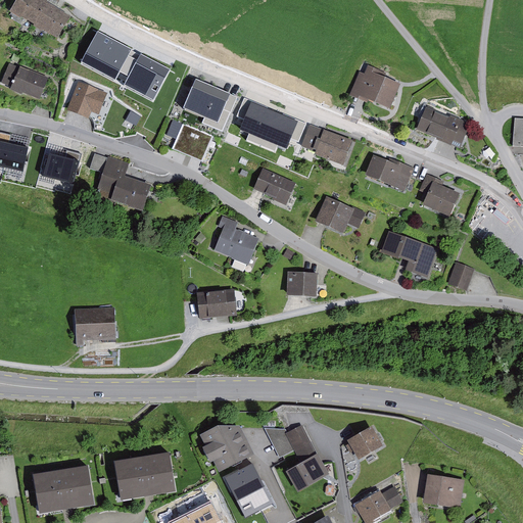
[(36,0),(20,0),(11,16),(20,22),(21,21),(57,44),(72,21),(36,0)]
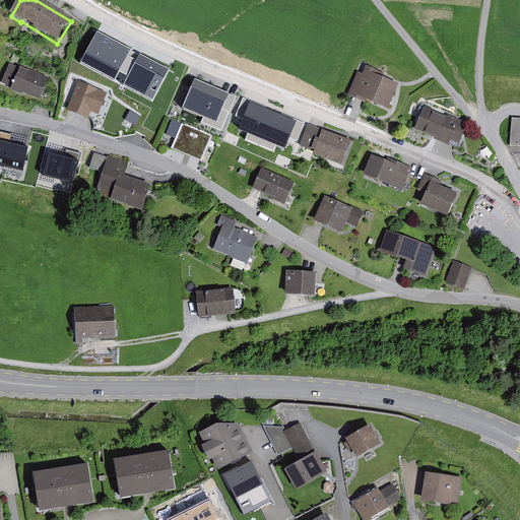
[(105,40),(88,70),(148,101),(158,80),(170,86),(172,81),(177,83),(183,72),(164,62),(160,67),(133,53),(133,55),(105,40)]
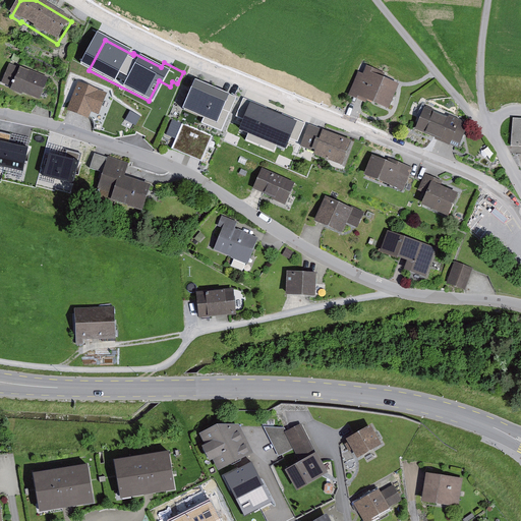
[(10,64),(1,85),(11,90),(10,94),(22,99),(23,97),(40,103),(49,80),(10,64)]
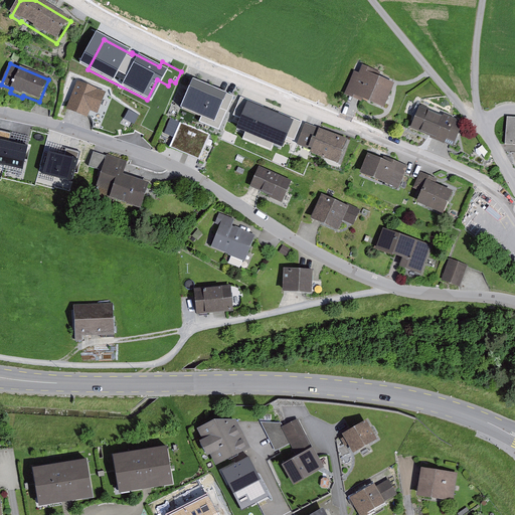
[(354,73),(344,98),(361,105),(362,103),(384,112),(394,87),(378,79),(380,74),(362,67),(359,75),(354,73)]
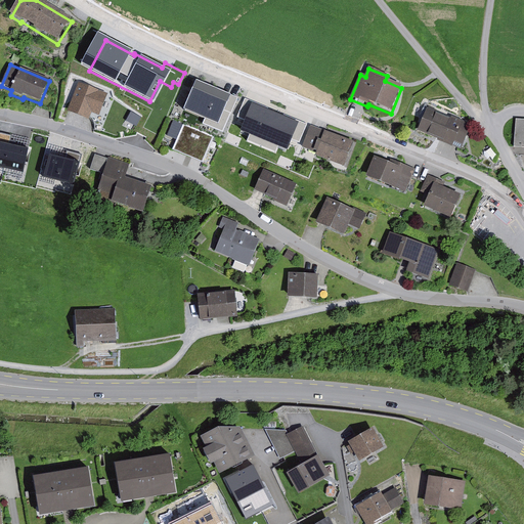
[(197,96),(192,108),(219,117),(227,92),(204,85),(205,82),(195,79),(190,94),(197,96)]
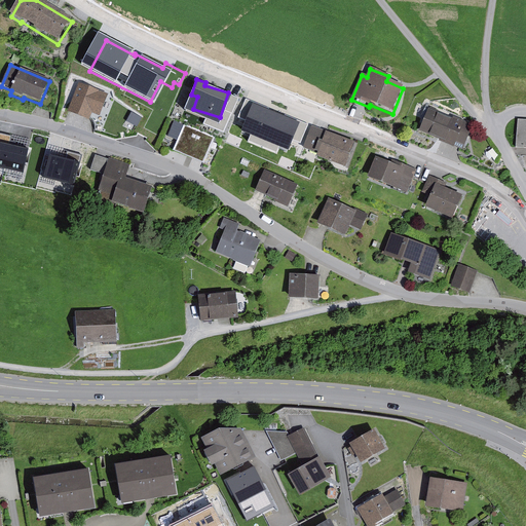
[(108,97),(79,85),(67,116),(88,124),(92,115),(100,118),(108,97)]
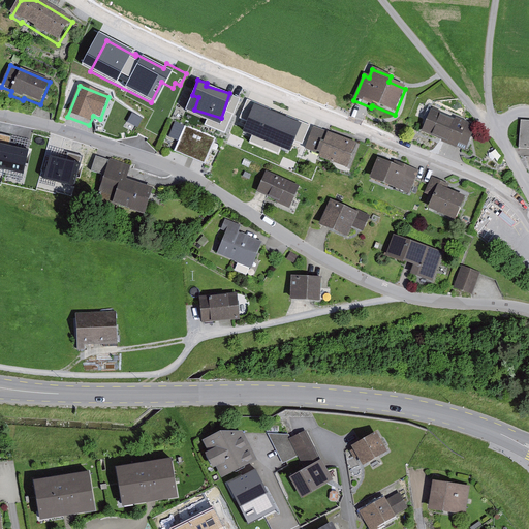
[(282,139),(289,117),(262,109),(263,104),(252,101),(246,120),(254,122),(251,130),(282,139)]
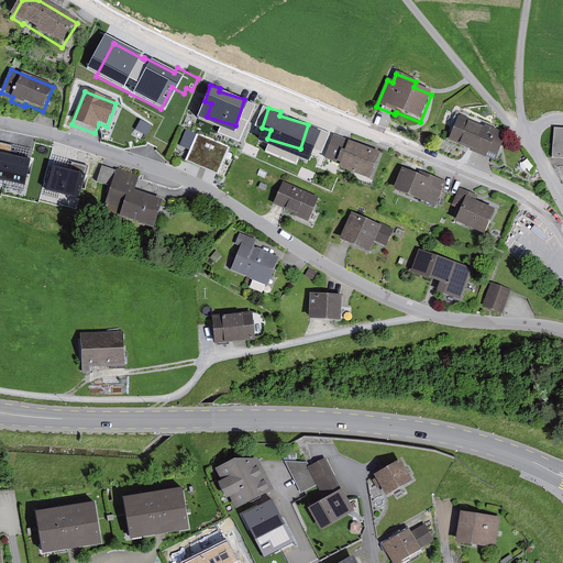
[(459,114),(449,138),(470,146),(470,148),(495,159),(506,132),(485,123),(484,125),(459,114)]
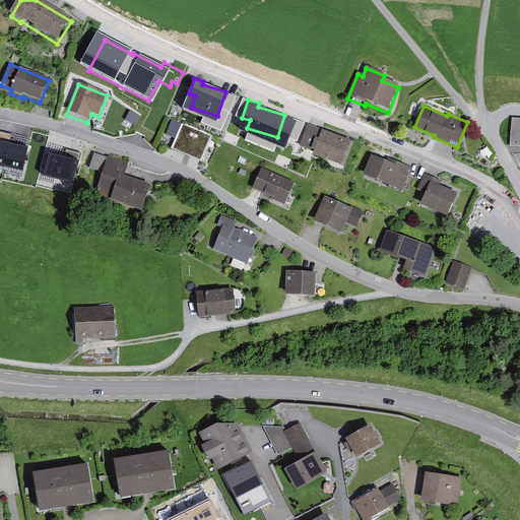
[(519,118),(512,117),(510,144),(519,144),(519,118)]
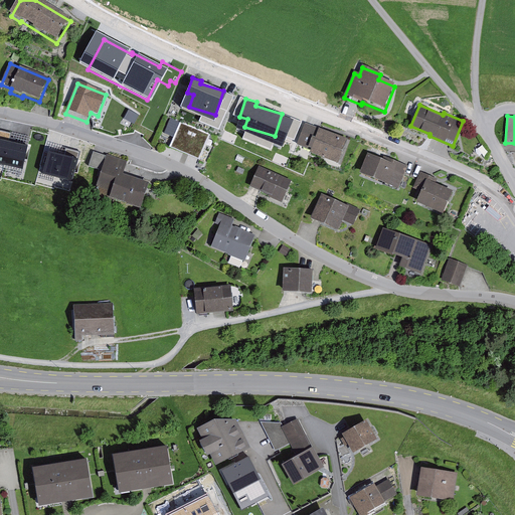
[(174,139),(169,152),(200,164),(212,135),(180,122),(180,124),(171,120),(165,135),(174,139)]
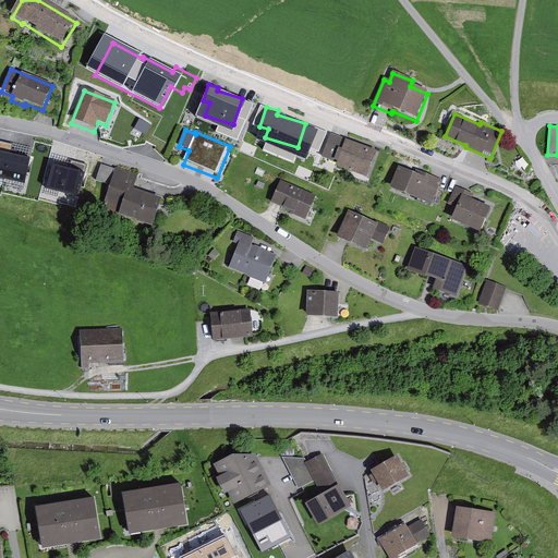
[(330,132),(322,156),(337,160),(336,162),(366,174),(376,148),(330,132)]
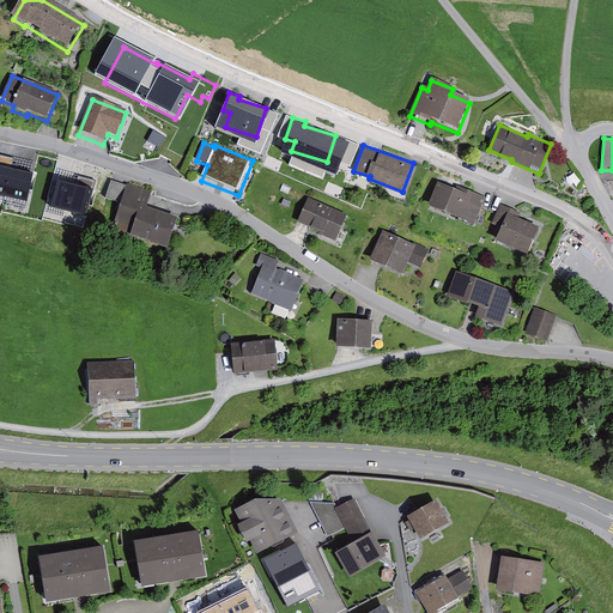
[(13,158),(0,155),(0,195),(26,202),(32,174),(11,169),(13,158)]
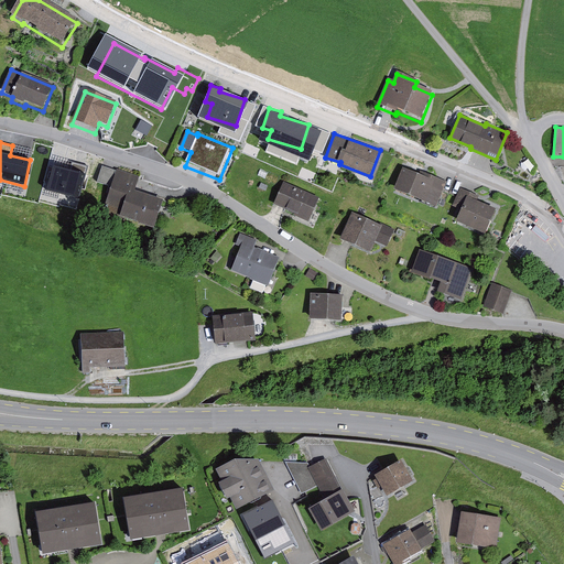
[(71,170),(54,165),(47,191),(79,198),(87,166),(73,162),(71,170)]
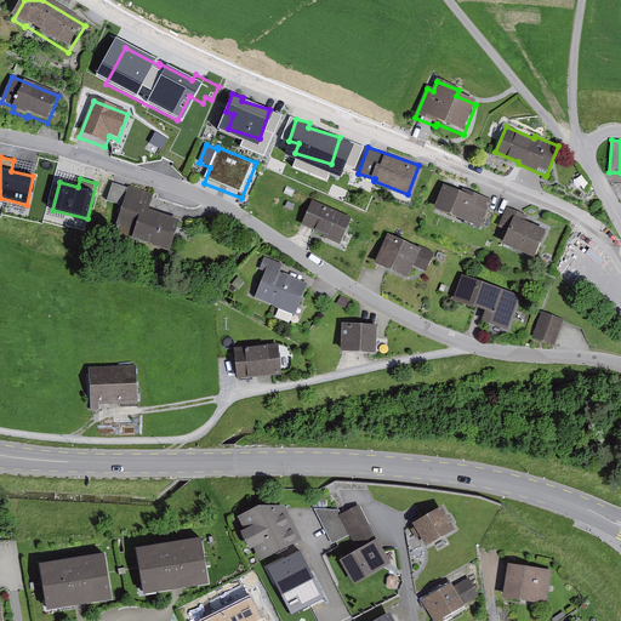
[(148,208),(153,194),(129,186),(129,187),(113,181),(106,200),(121,205),(112,233),(135,241),(136,237),(170,249),(180,218),(148,208)]
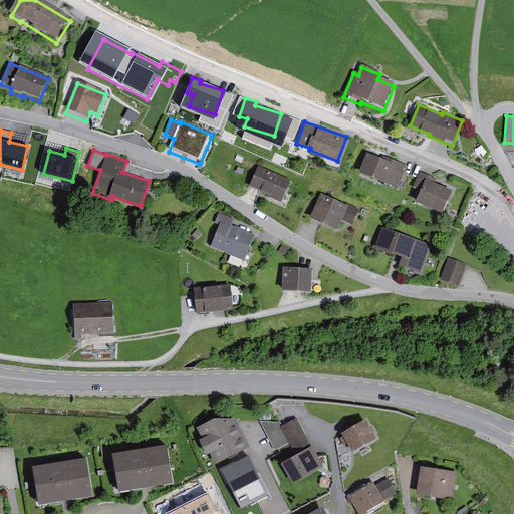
[(366,150),(358,171),(399,188),(408,165),(383,155),(382,157),(366,150)]
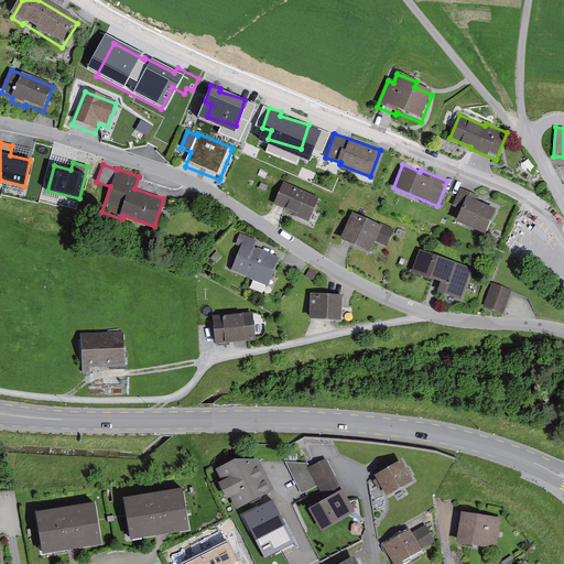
[(283,181),(273,203),(294,213),(294,215),(310,221),(320,196),(283,181)]
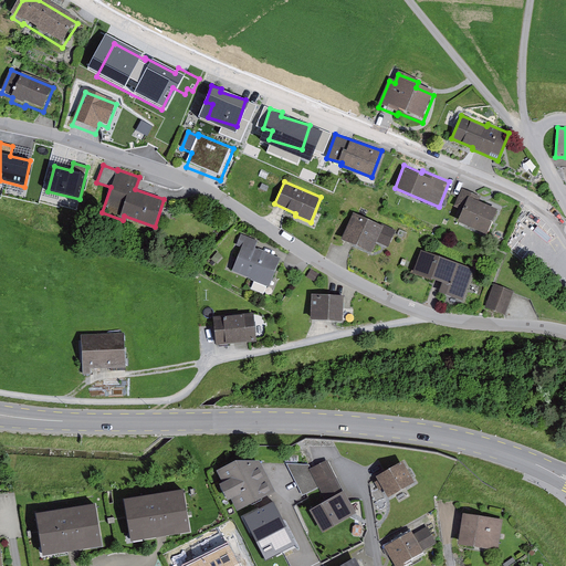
[(462,209),(457,220),(486,233),(498,208),(479,199),(481,196),(462,188),(454,206),(462,209)]
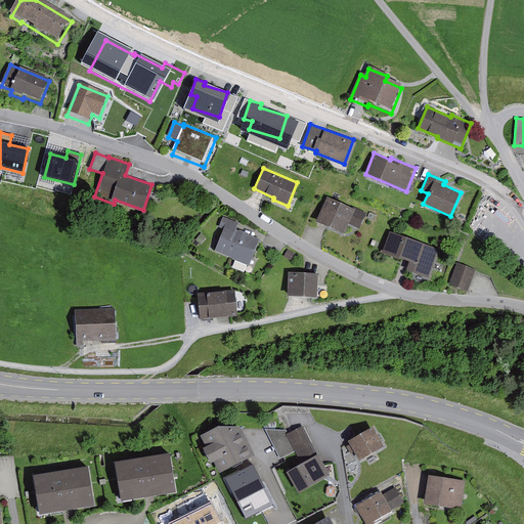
[(328,195),(316,220),(344,232),(348,223),(359,228),(366,213),(353,207),(328,195)]
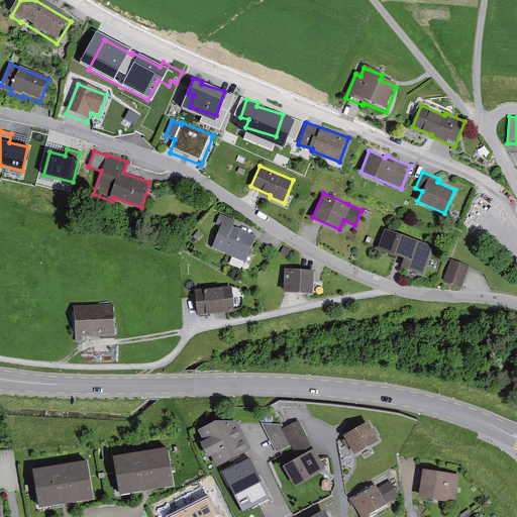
[(220,225),(212,246),(229,253),(229,255),(231,256),(229,263),(241,268),(244,261),(246,262),(257,234),(234,225),(236,219),(220,212),(215,223),(220,225)]
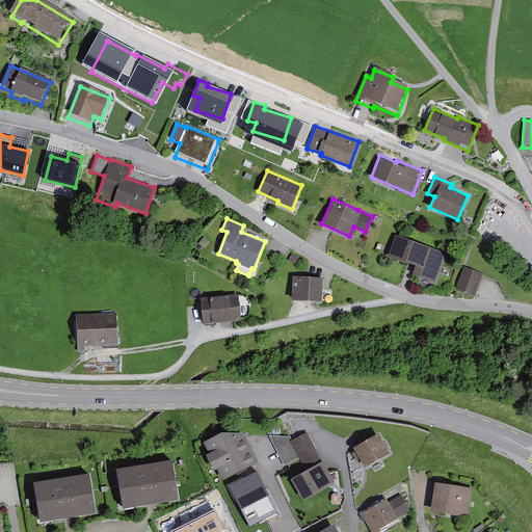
[(447,253),(396,235),(389,255),(416,264),(411,274),(435,283),(447,253)]
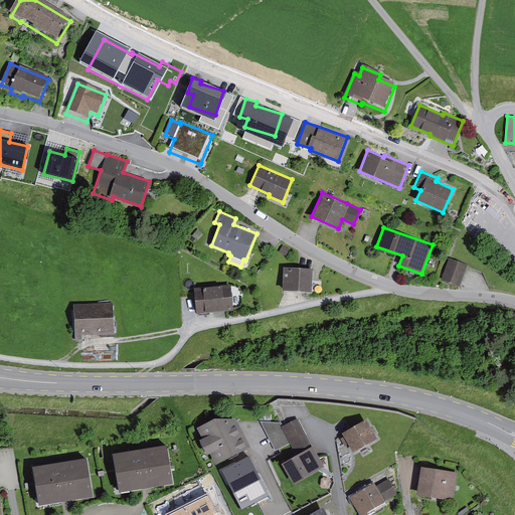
[(290,248),(283,244),(279,251),(286,255),(290,248)]
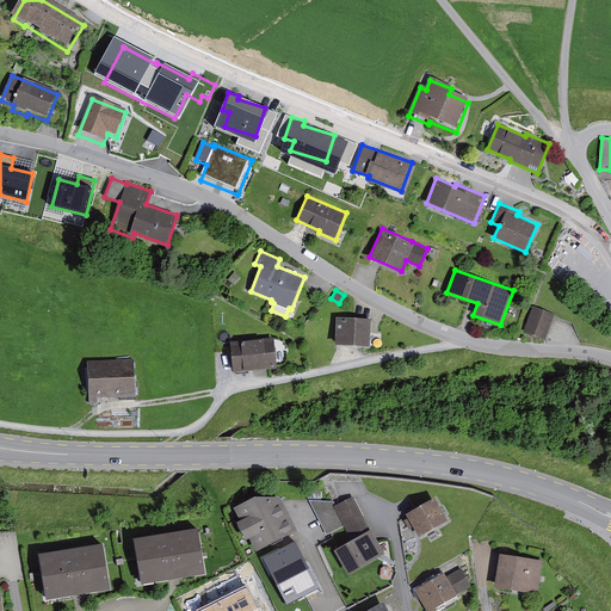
[(534,306),(524,331),(545,339),(555,314),(534,306)]
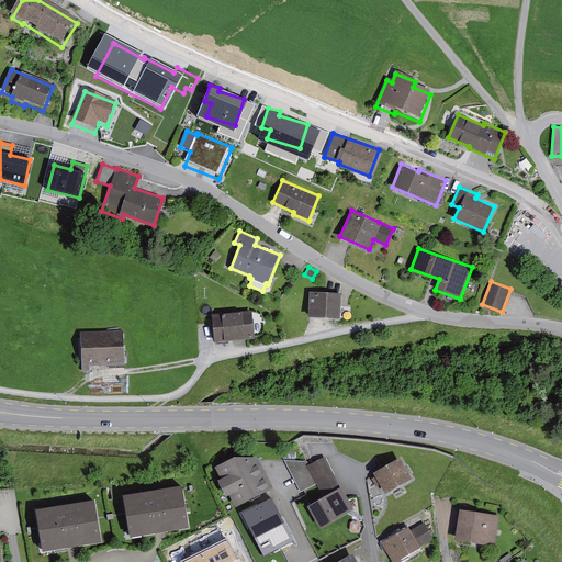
[(310,291),(308,316),(340,317),(341,292),(310,291)]
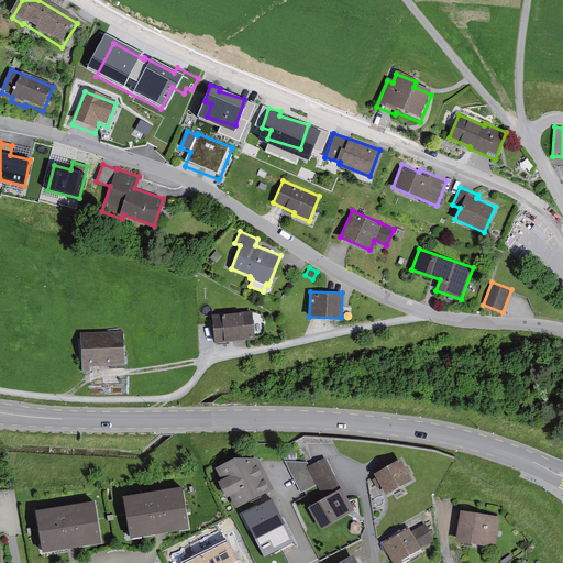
[(212,315),(214,342),(255,338),(253,310),(212,315)]
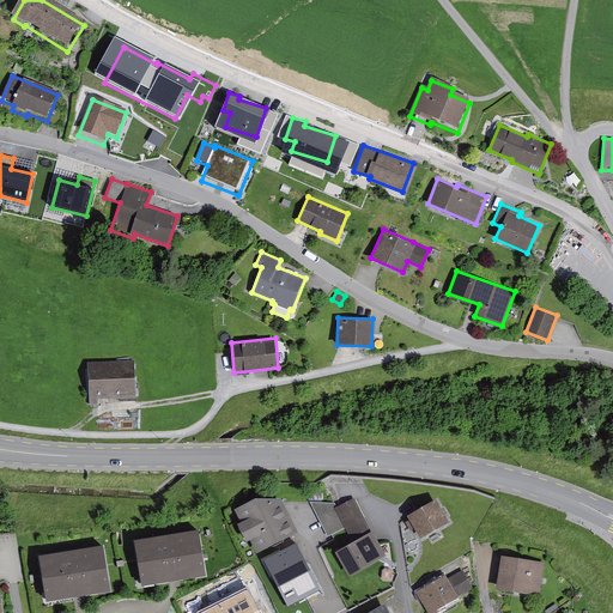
[(135,359),(87,360),(89,405),(99,405),(98,398),(137,396),(135,359)]
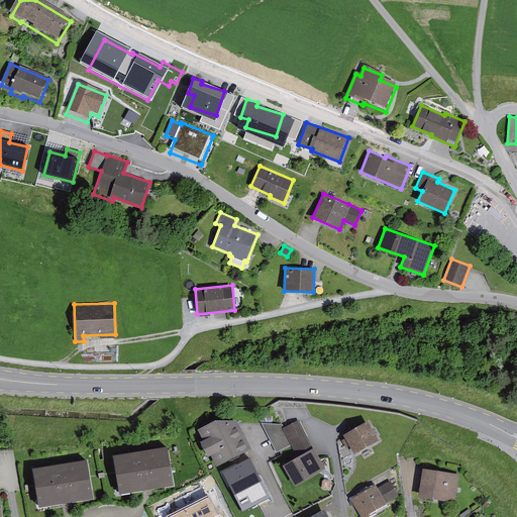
[(215,417),(196,427),(202,438),(199,439),(208,455),(211,454),(217,466),(252,447),(237,418),(215,417)]
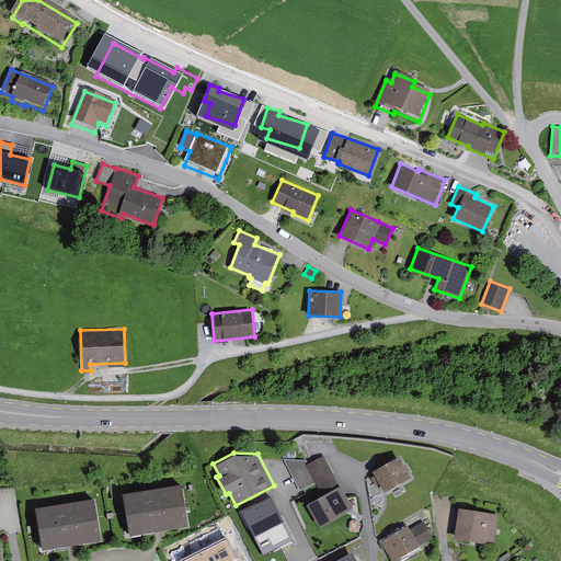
[(323,496),(308,504),(320,525),(353,507),(341,484),(340,485),(324,456),(308,465),(307,466),(317,483),(323,496)]
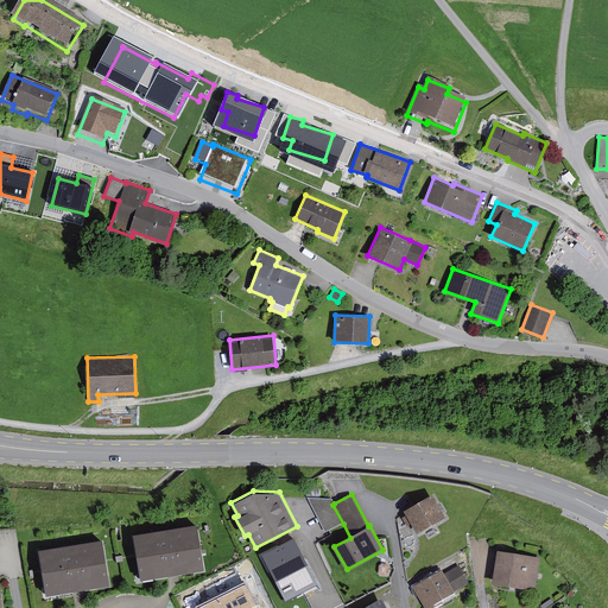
[(432,494),(404,510),(406,514),(401,518),(407,526),(411,524),(417,533),(445,517),(432,494)]
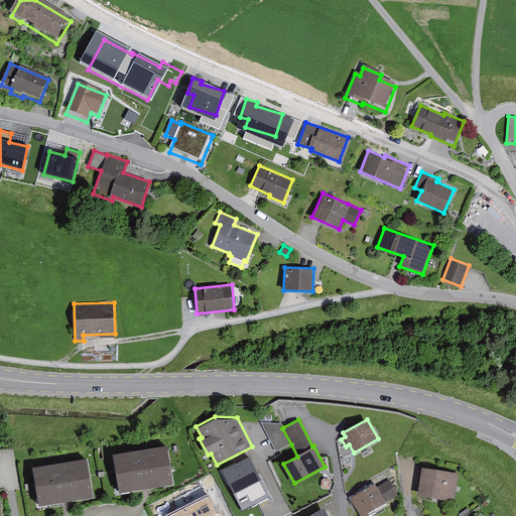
[(282,428),(283,427),(282,423),(261,422),(276,452),(291,444),(282,428)]
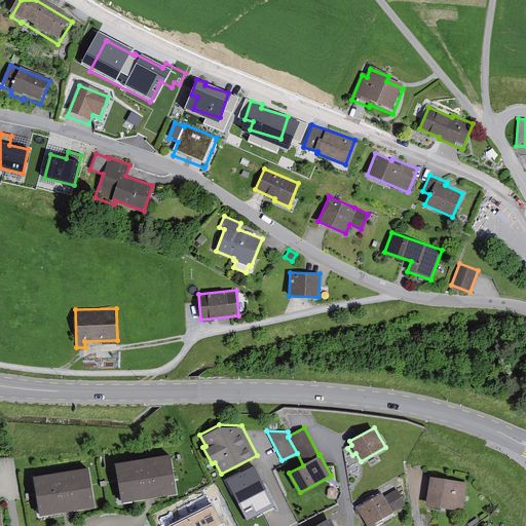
[(172,451),(114,460),(121,503),(179,494),(172,451)]
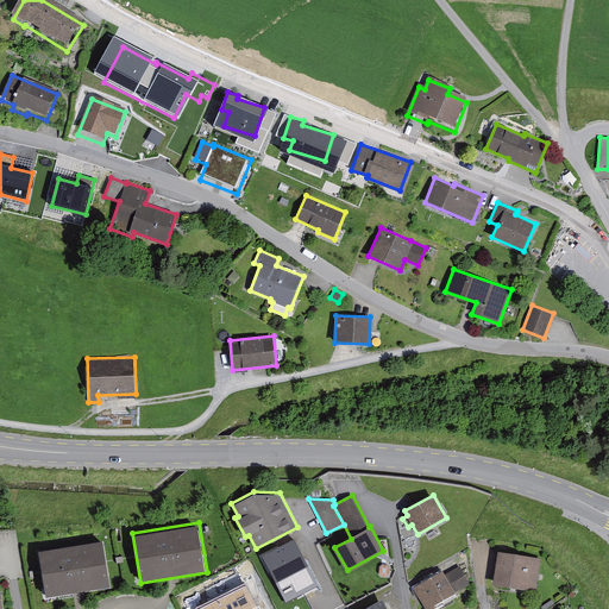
[(105,538),(37,548),(44,596),(112,585),(105,538)]
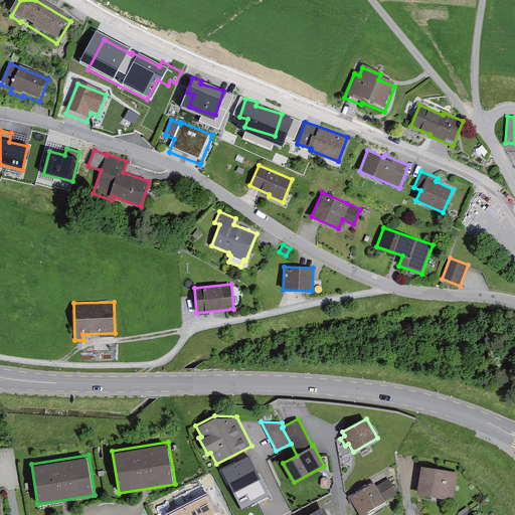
[(249,455),(222,469),(242,507),(269,494),(249,455)]
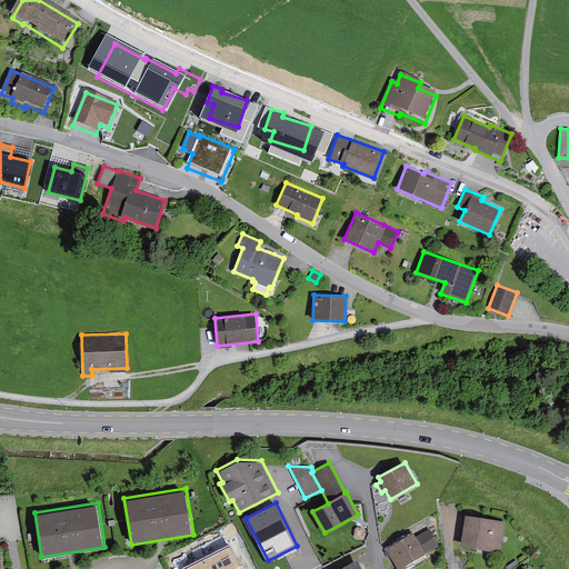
[(506,521),(466,515),(460,546),(500,552),(506,521)]
